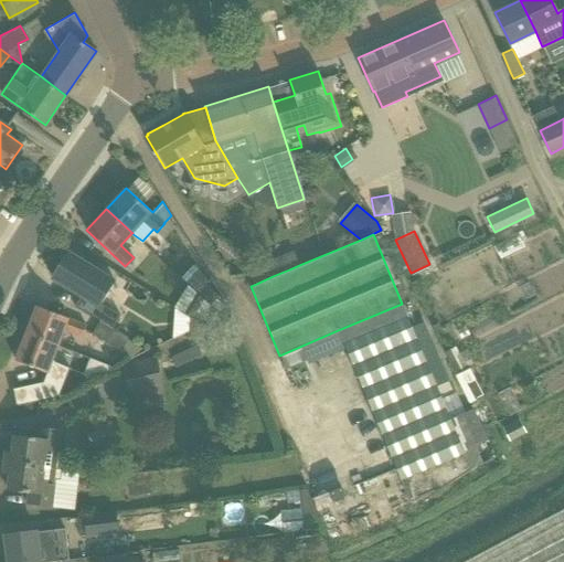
[(283,253),(289,269),(299,265),(293,248),(283,253)]
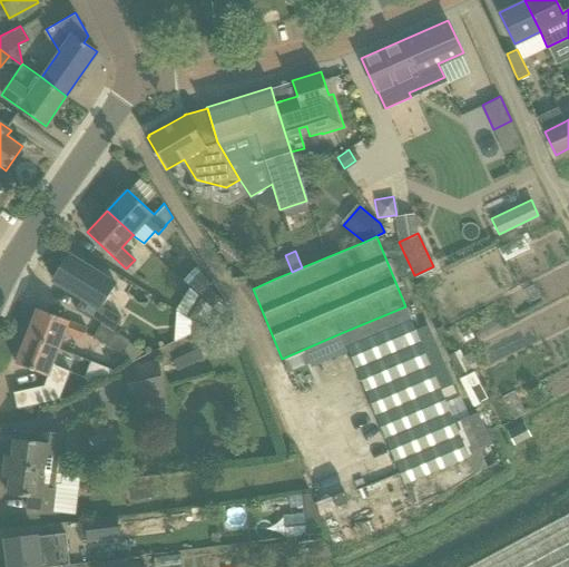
[(76,308),(99,321),(114,330),(121,316),(100,304),(114,283),(98,273),(99,272),(68,253),(51,280),(81,297),(76,308)]
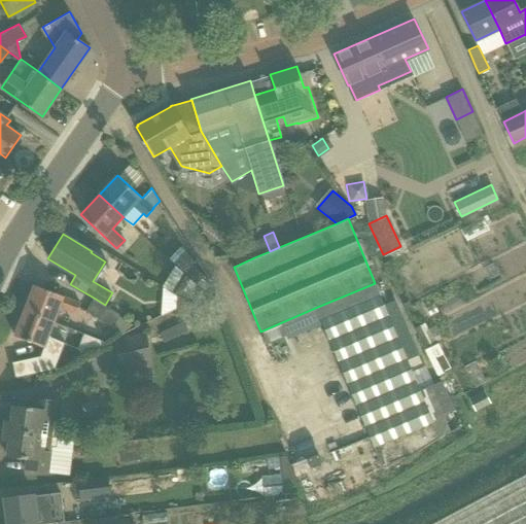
[(254,257),(248,243),(242,240),(229,246),(237,266),(254,257)]
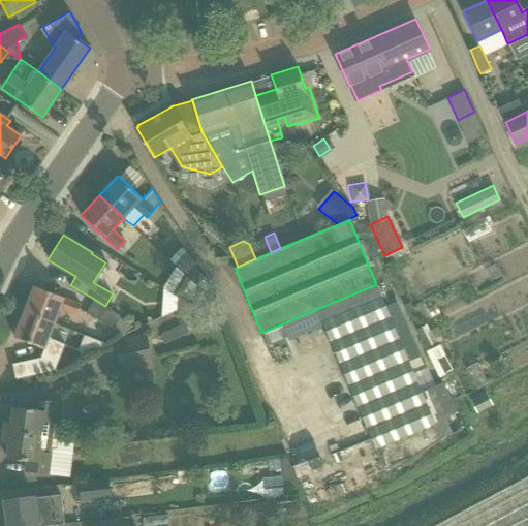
[(175,265),(197,284),(203,278),(205,276),(192,265),(195,261),(185,250),(174,263),(175,265)]
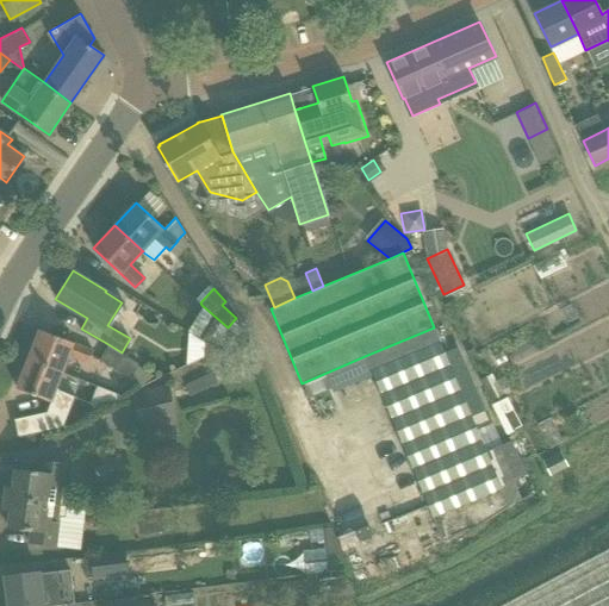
[(188,329),(207,342),(211,333),(221,339),(228,328),(202,305),(188,329)]
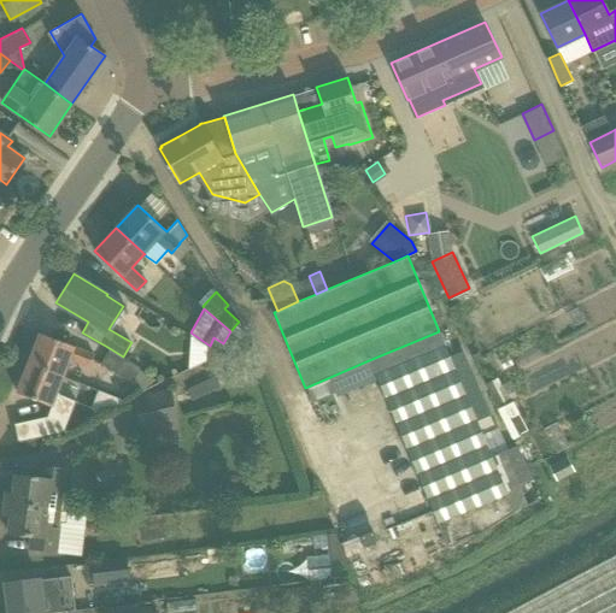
[(369,360),(447,547),(481,531),(515,511),(505,489),(491,454),(439,331),(369,360)]
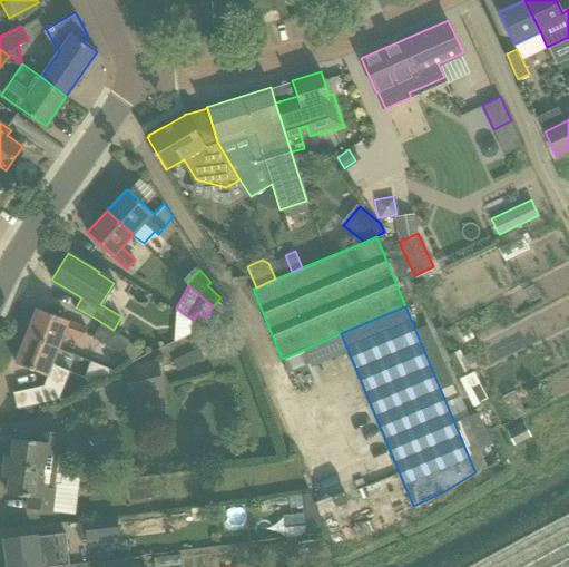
[(26,334),(58,348),(64,332),(80,339),(85,328),(37,308),(26,334)]
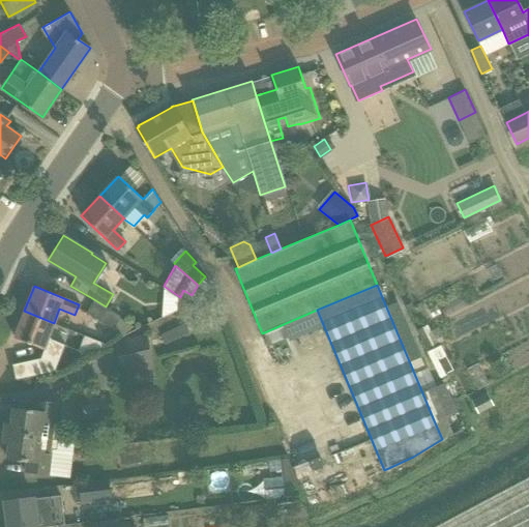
[(180,297),(164,286),(162,315),(190,303),(180,297)]
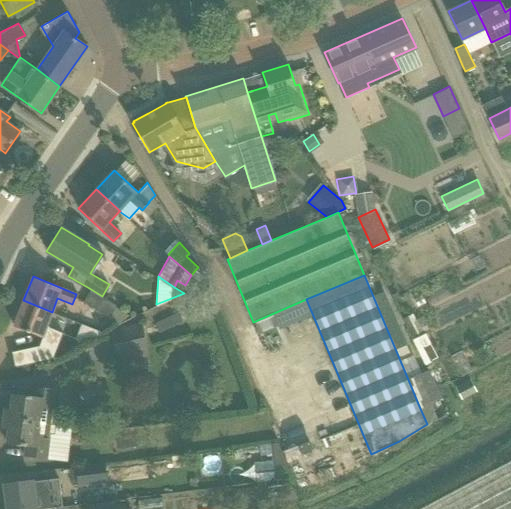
[(109,317),(116,305),(89,288),(82,301),(109,317)]
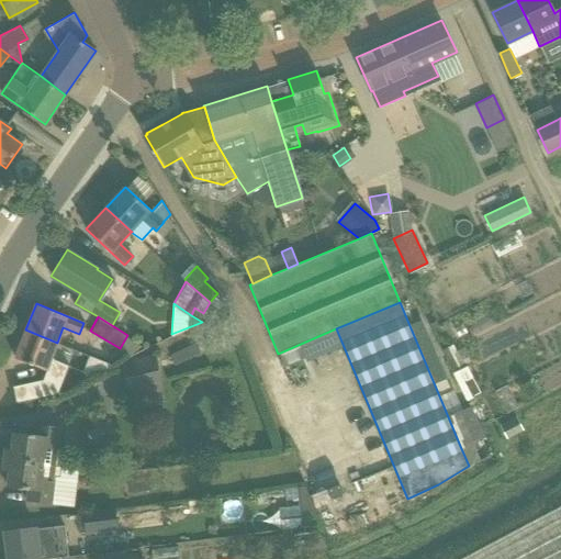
[(57,392),(64,376),(68,365),(51,358),(57,343),(25,330),(15,357),(46,369),(43,378),(12,384),(17,402),(57,392)]
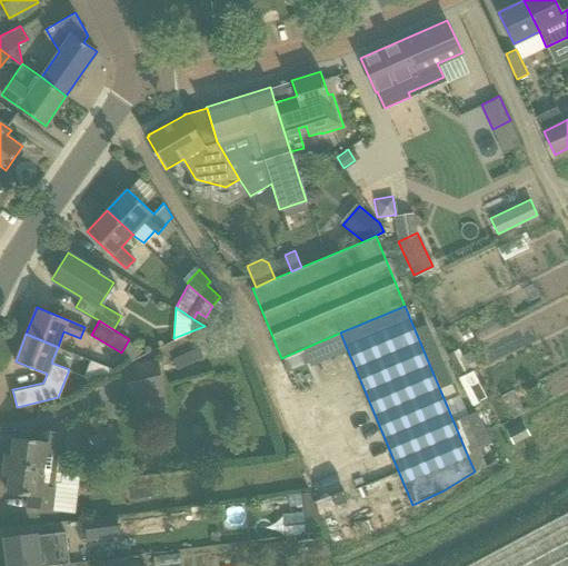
[(191,360),(187,350),(172,357),(178,368),(191,360)]
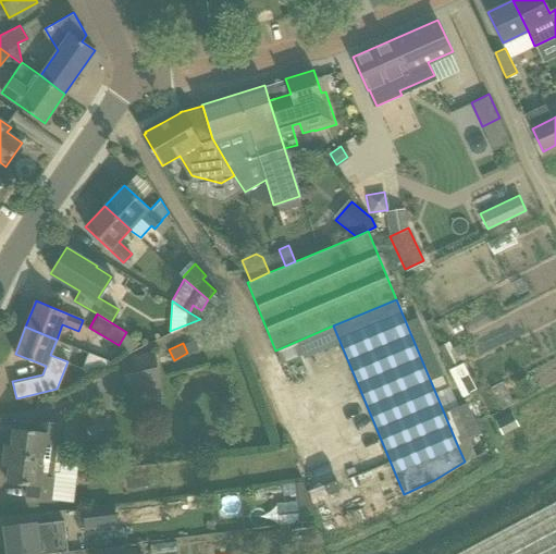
[(127,393),(161,385),(152,347),(120,355),(127,393)]
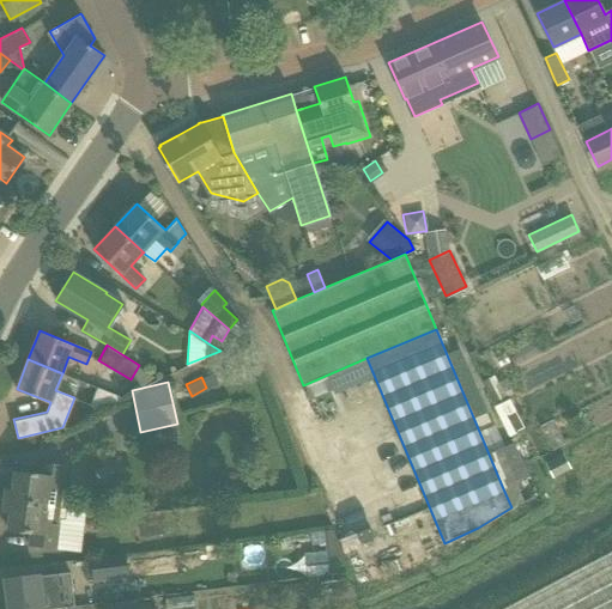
[(488,451),(502,486),(529,474),(514,440),(488,451)]
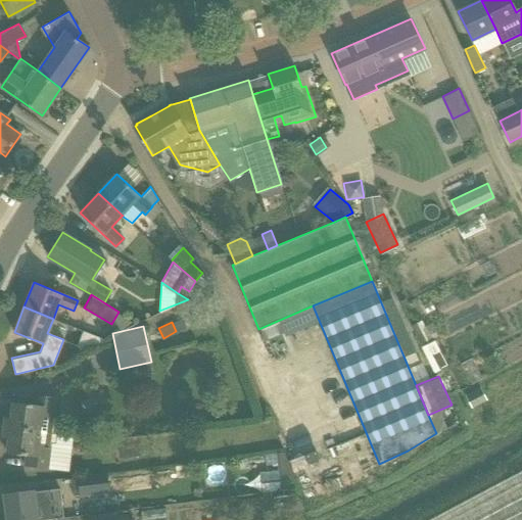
[(59,423),(53,416),(55,396),(33,393),(31,405),(12,402),(11,417),(4,416),(3,426),(58,432),(59,423)]
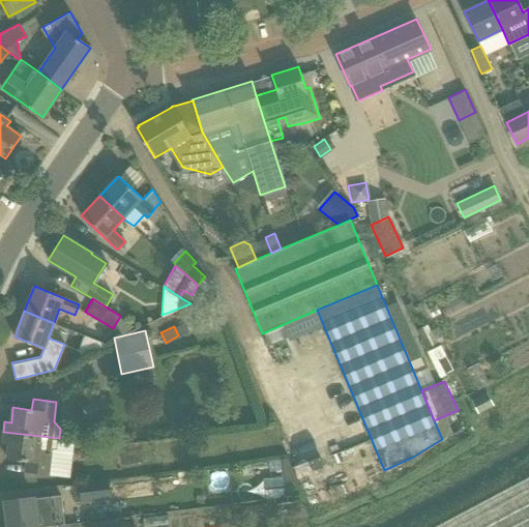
[(59,438),(3,432),(2,442),(8,443),(7,459),(26,461),(25,471),(48,473),(50,452),(57,448),(58,438),(59,439),(59,438)]
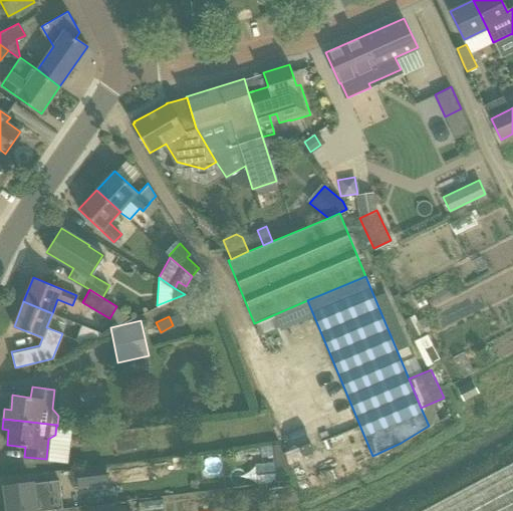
[(137,430),(121,431),(123,448),(139,447),(137,430)]
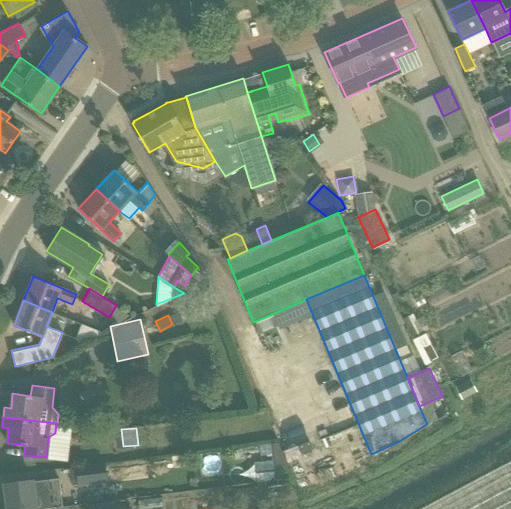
[(294,476),(278,441),(272,442),(275,478),(294,476)]
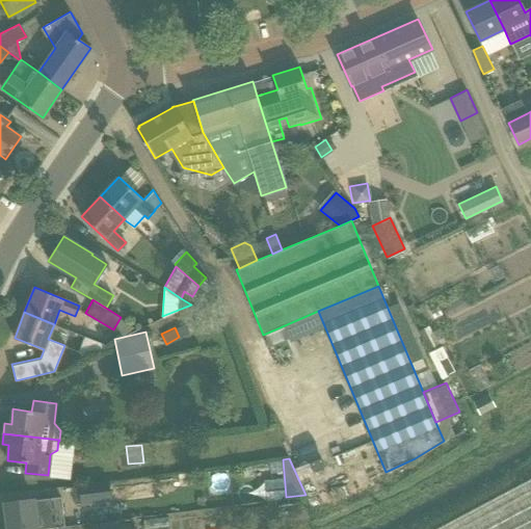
[(530,528),(530,474),(429,528),(530,528)]
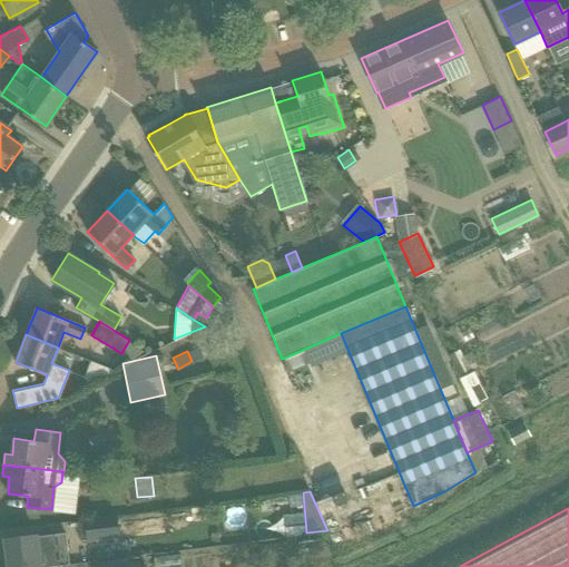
[(127,528),(163,529),(163,512),(127,511),(127,528)]
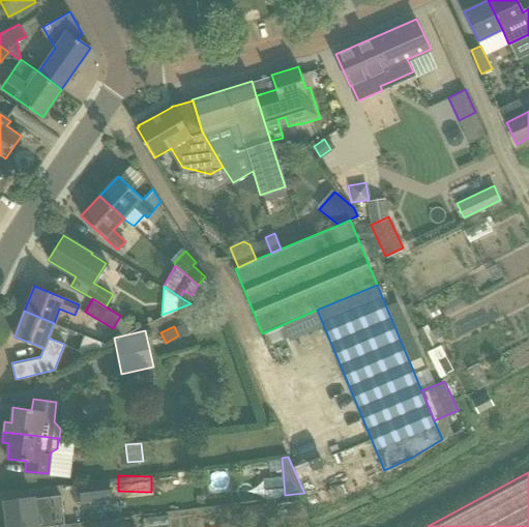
[(79,482),(81,501),(110,498),(108,479),(79,482)]
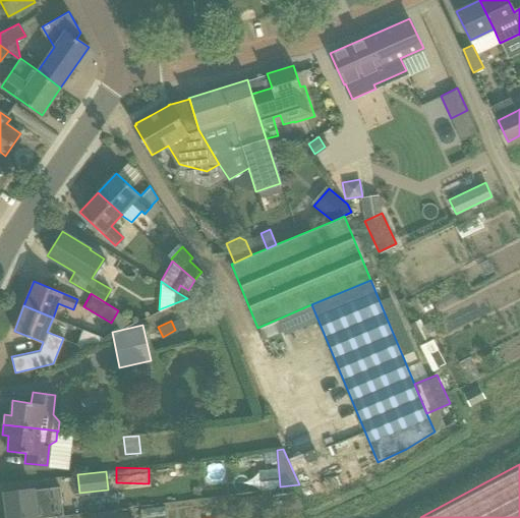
[(4,492),(7,517),(33,517),(37,517),(62,515),(60,485),(34,488),(4,492)]
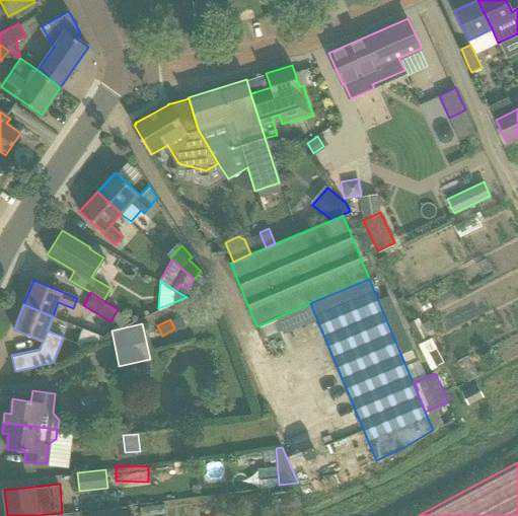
[(237,515),(240,515),(264,514),(262,492),(236,495),(237,515)]
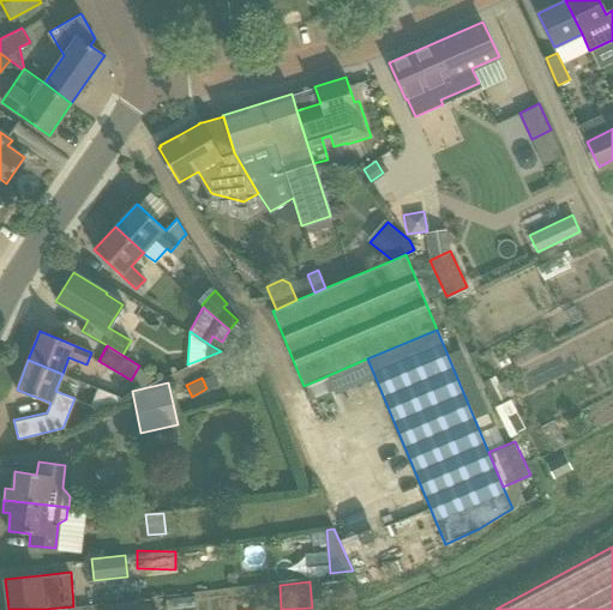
[(108,602),(108,609),(152,609),(151,598),(136,601),(136,599),(108,602)]
